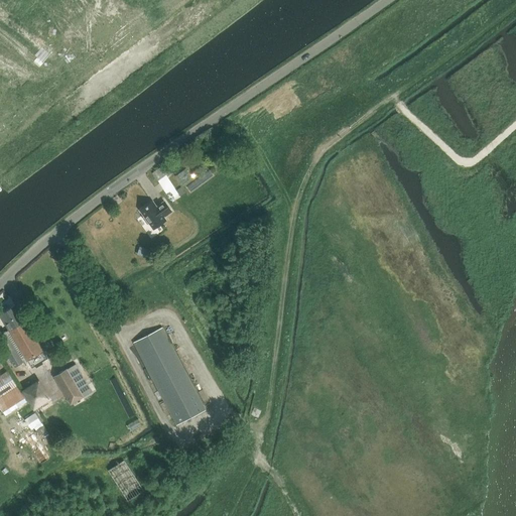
[(185,168),(175,176),(183,185),(194,178),(185,168)]
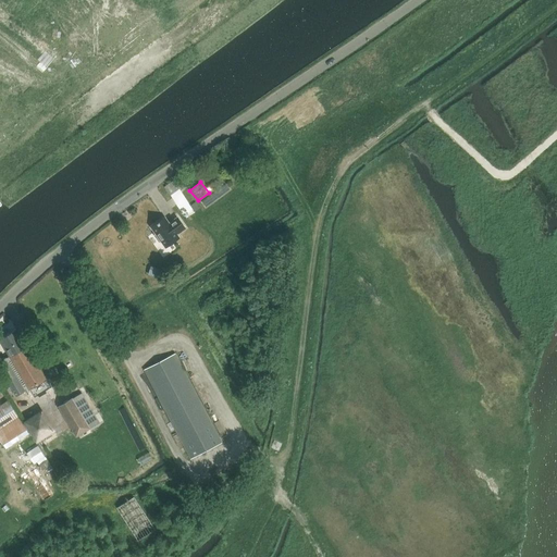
[(195,201),(189,206),(194,211),(199,208),(195,201)]
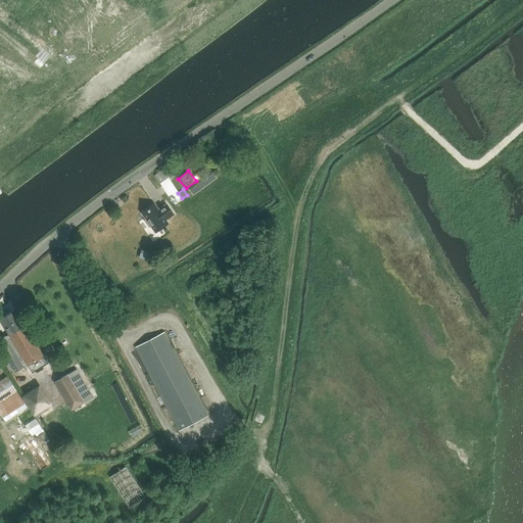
[(155,233),(170,223),(168,221),(175,215),(167,203),(159,208),(155,203),(141,214),(145,220),(144,221),(149,228),(150,227),(155,233)]
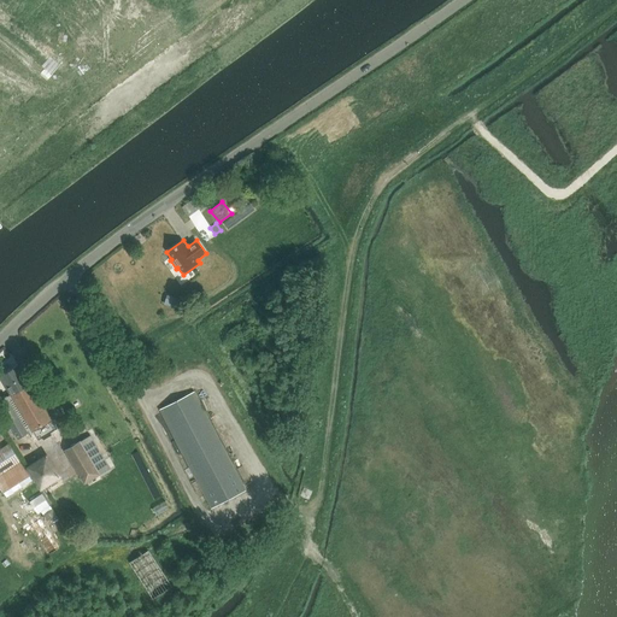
[(181,299),(168,294),(165,304),(178,307),(181,299)]
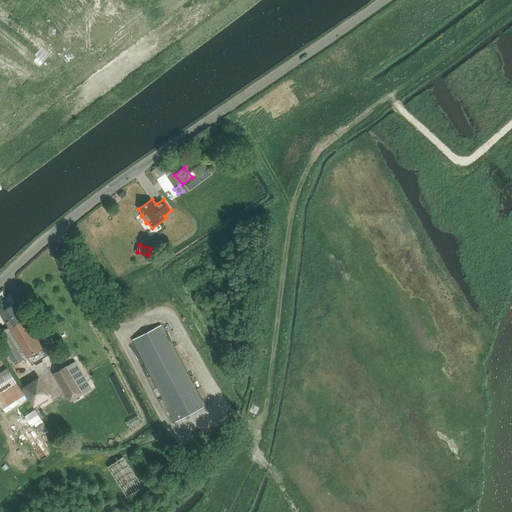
[(16,303),(0,312),(0,321),(2,322),(5,320),(27,358),(43,349),(16,303)]
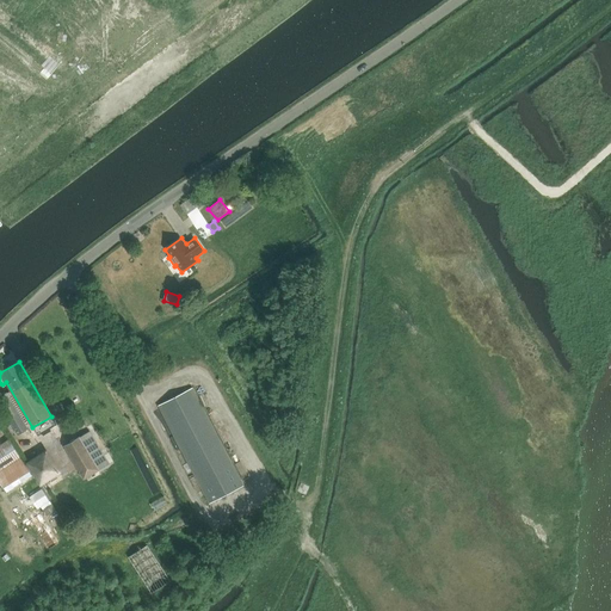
[(209,504),(242,486),(192,388),(158,406),(209,504)]
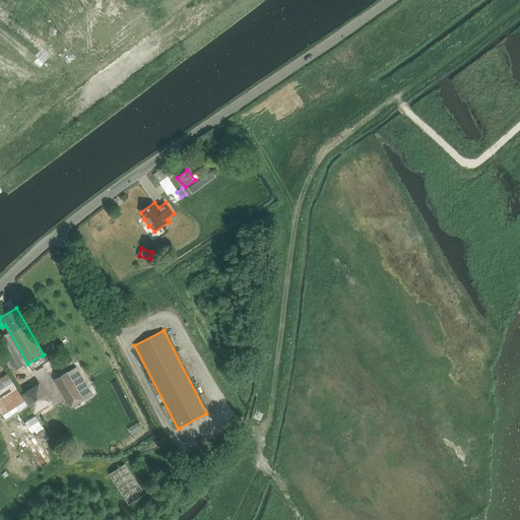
[(0,344),(14,369),(23,364),(6,334),(0,337),(0,344)]
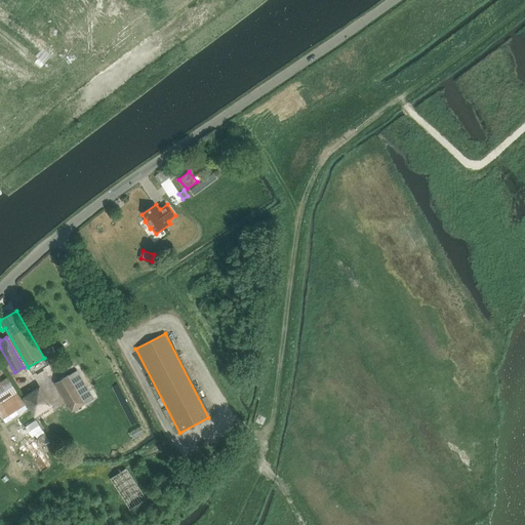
[(72,411),(93,398),(77,370),(55,384),(72,411)]
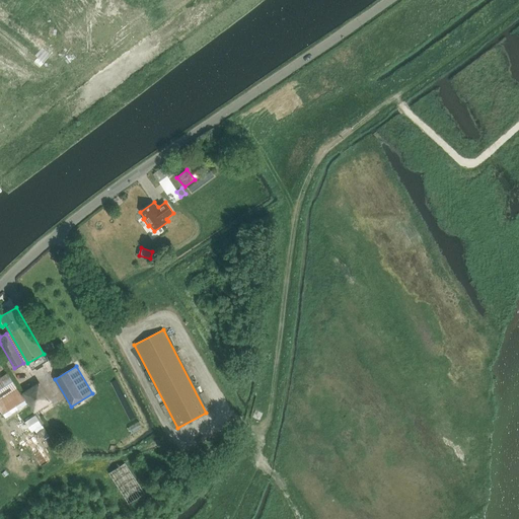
[(30,408),(25,399),(8,373),(0,377),(0,411),(7,423),(19,416),(18,415),(30,408)]
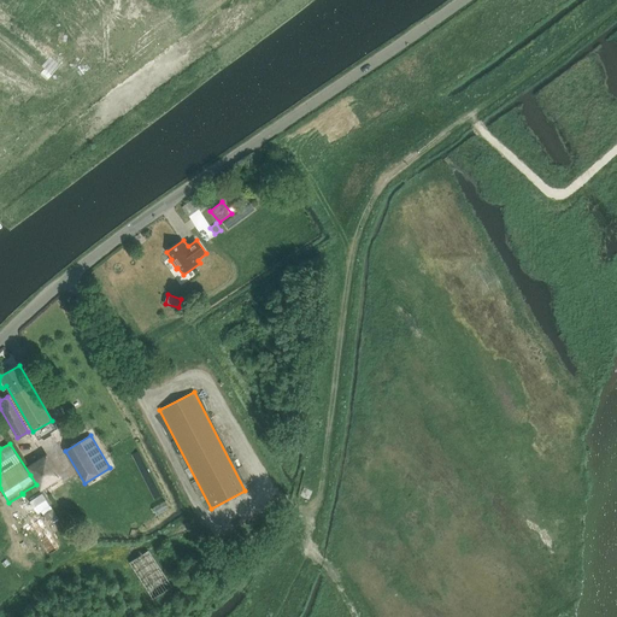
[(40,488),(59,476),(47,457),(28,469),(40,488)]
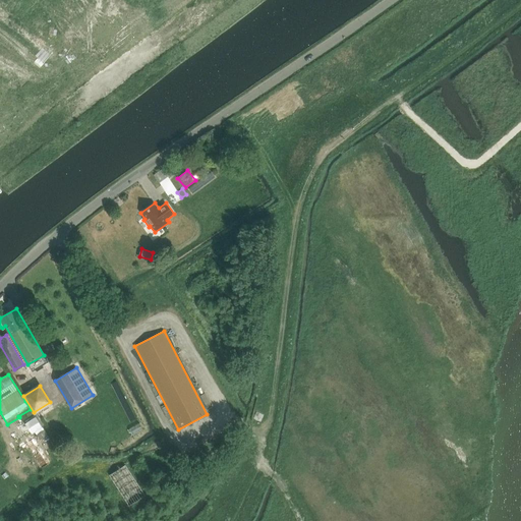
[(35,417),(25,423),(32,433),(42,427),(35,417)]
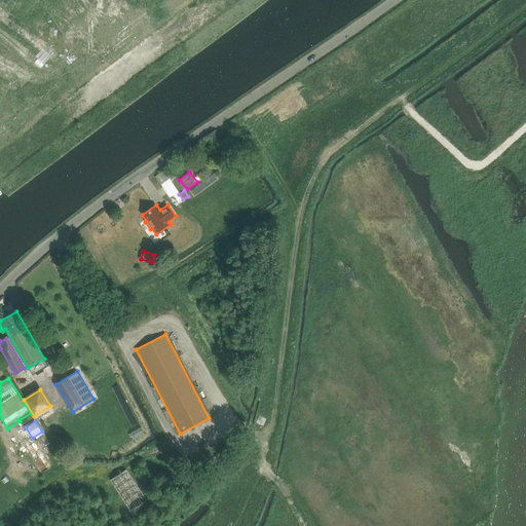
[(37,439),(41,444),(48,440),(44,434),(37,439)]
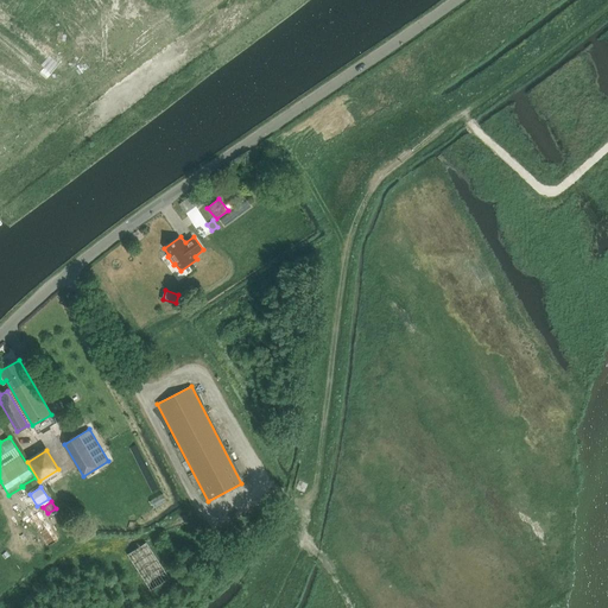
[(48,546),(58,540),(40,512),(30,518),(48,546)]
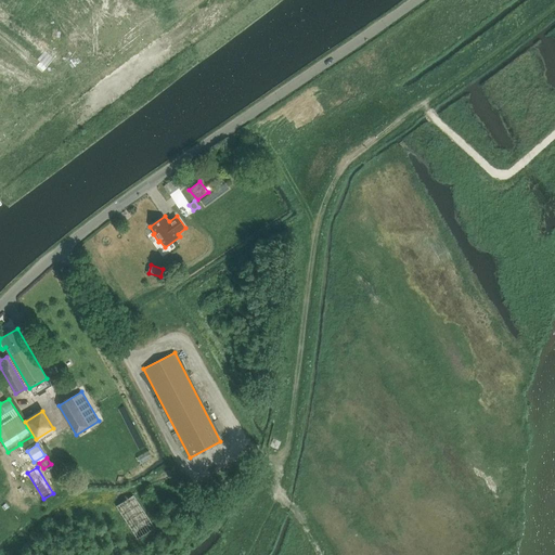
[(116,506),(138,539),(155,528),(134,494),(116,506)]
